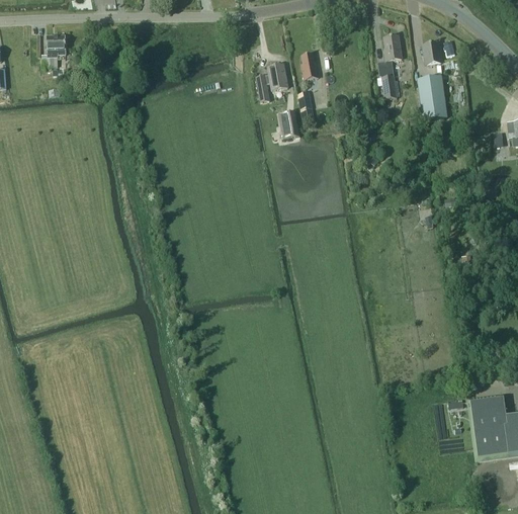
[(48,34),(48,51),(42,52),(42,64),(57,63),(57,50),(65,50),(65,34),(48,34)]
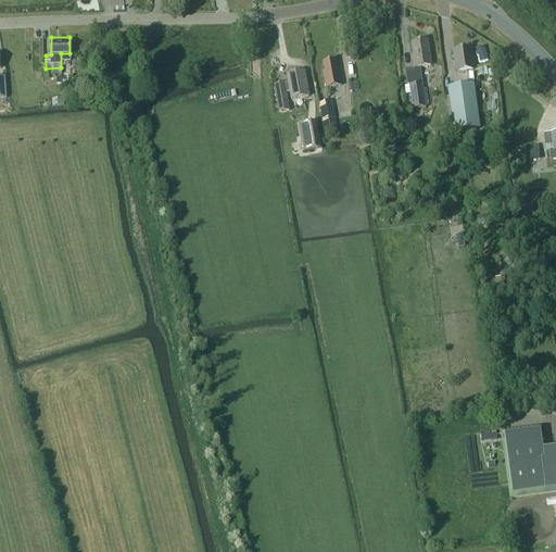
[(427,37),(412,39),(414,54),(412,55),(413,65),(405,66),(407,82),(409,80),(413,105),(426,104),(420,64),(430,62),(427,37)]
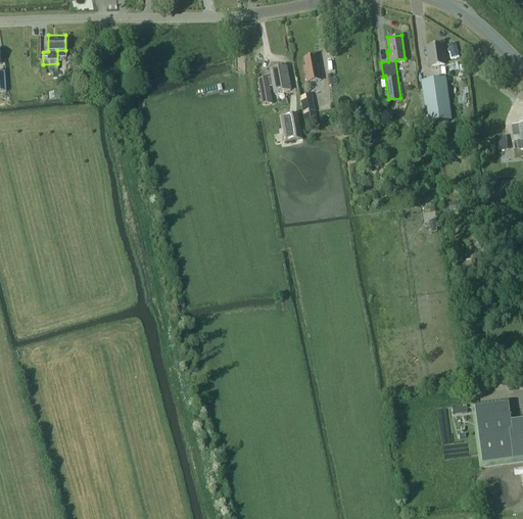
[(445,62),(442,42),(427,44),(430,64),(445,62)]
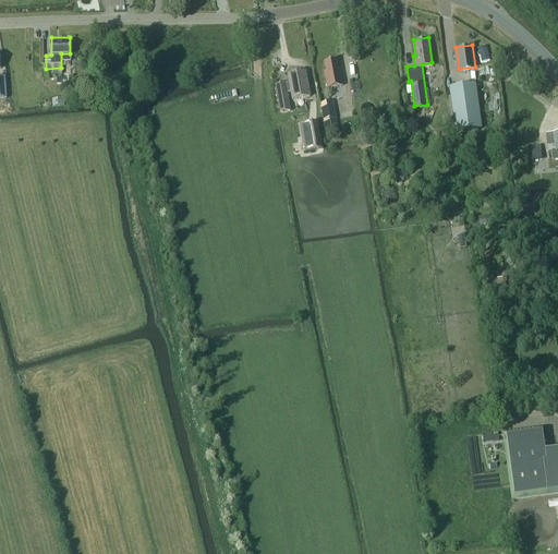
[(324,68),(327,84),(341,81),(339,64),(337,65),(336,57),(324,59),(325,68),(324,68)]
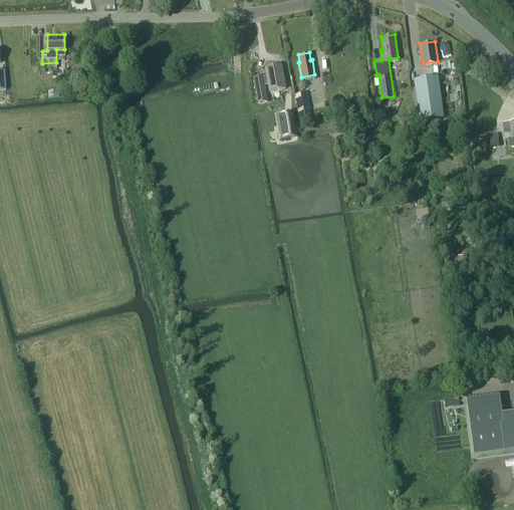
[(285,85),(280,62),(264,65),(266,77),(262,77),(262,74),(253,76),(256,95),(266,93),(264,83),(267,82),(269,88),(285,85)]
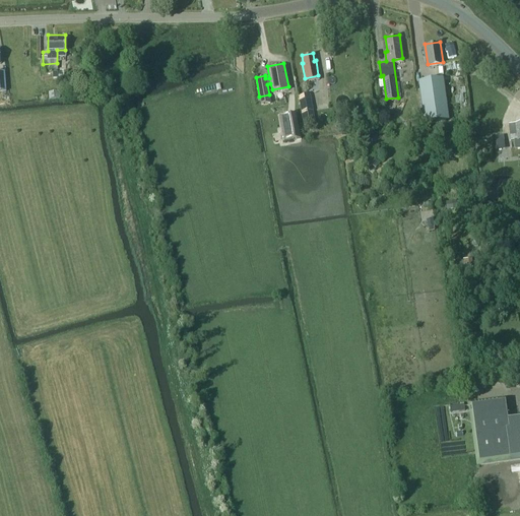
[(426,120),(448,117),(442,76),(419,79),(426,120)]
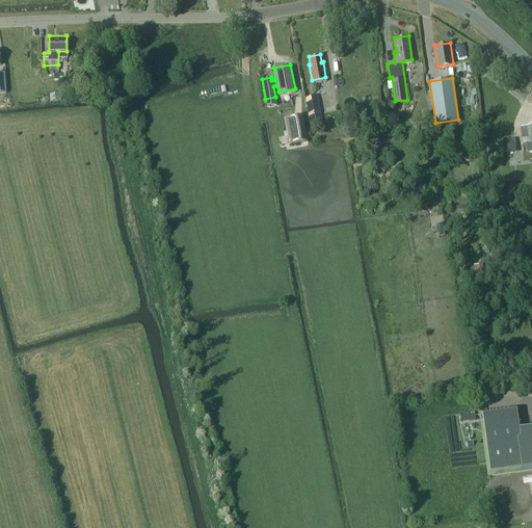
[(320,110),(317,94),(306,96),(309,112),(320,110)]
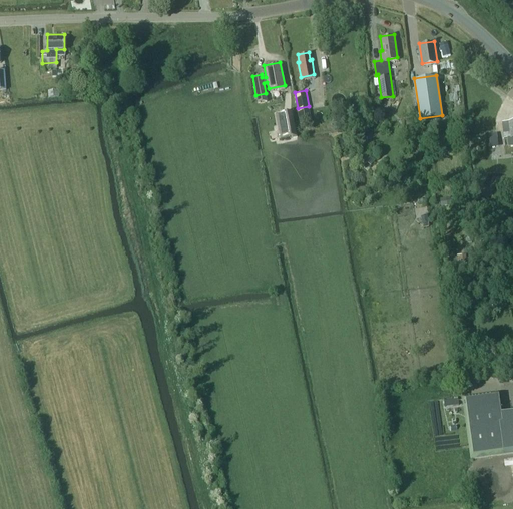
[(279,124),(276,124),(278,136),(296,133),(291,107),(276,110),(279,124)]
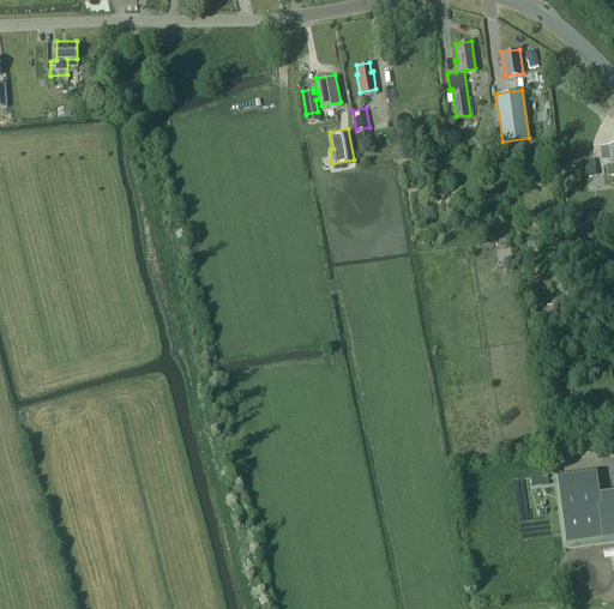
[(601,163),(608,163),(608,173),(613,172),(613,142),(599,143),(601,163)]
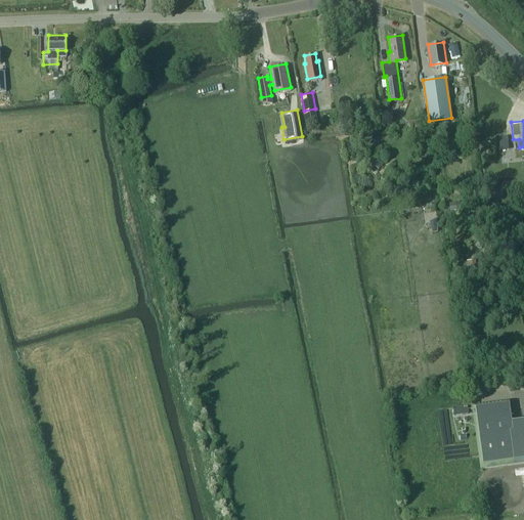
[(268,134),(271,136),(276,128),(273,126),(268,134)]
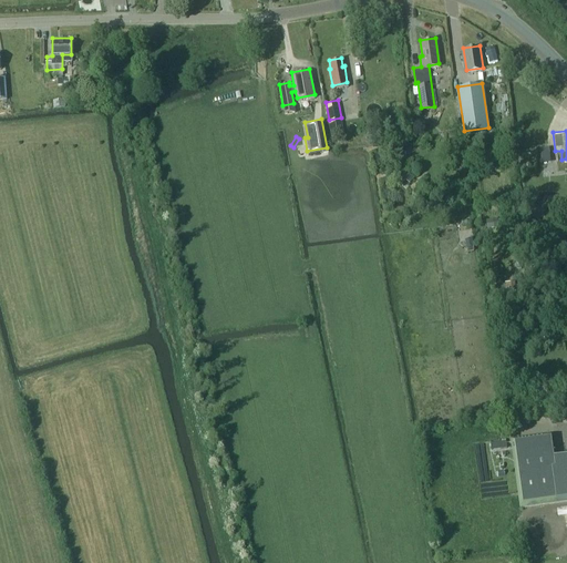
[(408,170),(403,175),(408,180),(413,174),(408,170)]
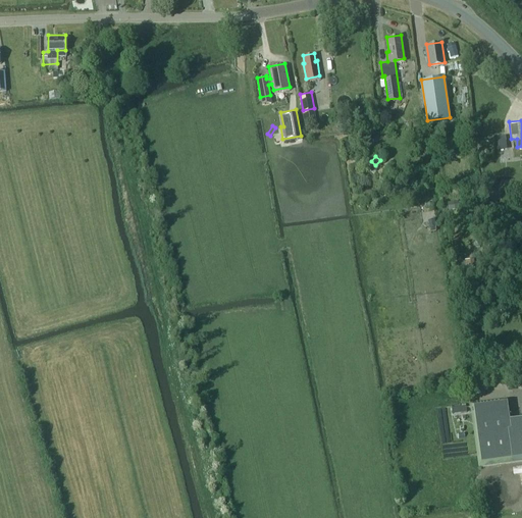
[(459,198),(447,198),(447,208),(460,207),(459,198)]
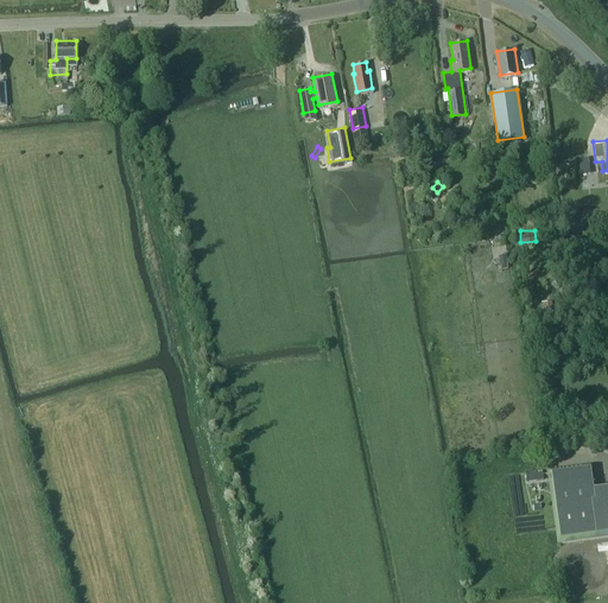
[(551,298),(542,299),(542,309),(552,306),(551,298)]
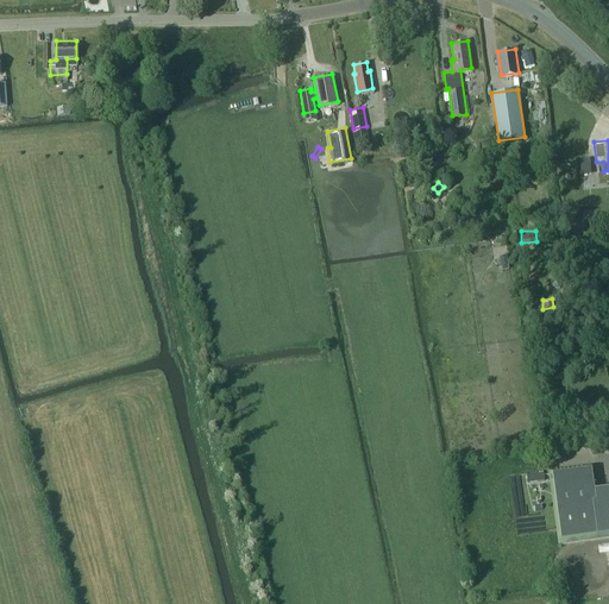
[(608,483),(595,485),(591,460),(548,467),(559,540),(601,534),(608,533),(608,483)]
